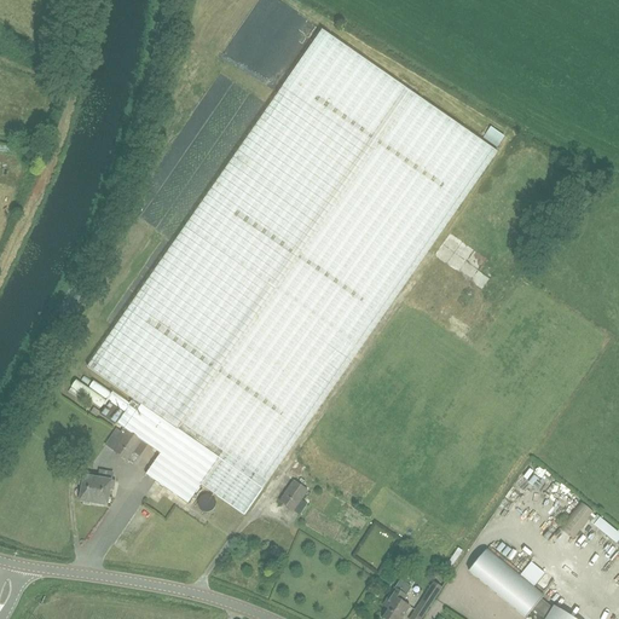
[(88,368),(142,405),(125,429),(122,432),(116,428),(104,446),(127,462),(142,441),(160,453),(158,456),(146,478),(189,508),(201,486),(243,514),(456,209),(497,152),(322,30),(282,88),(88,368)]
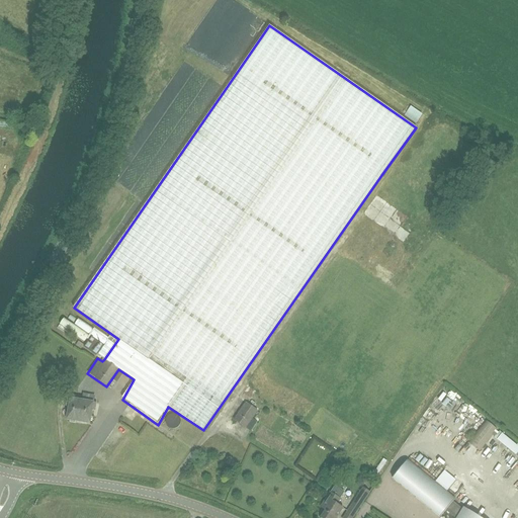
[(422,114),(411,106),(404,115),(415,124),(422,114)]
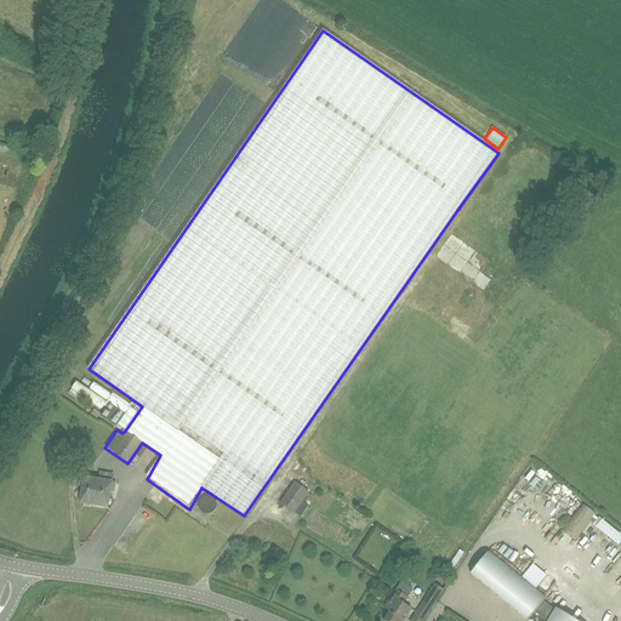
[(516,271),(522,257),(514,252),(507,266),(516,271)]
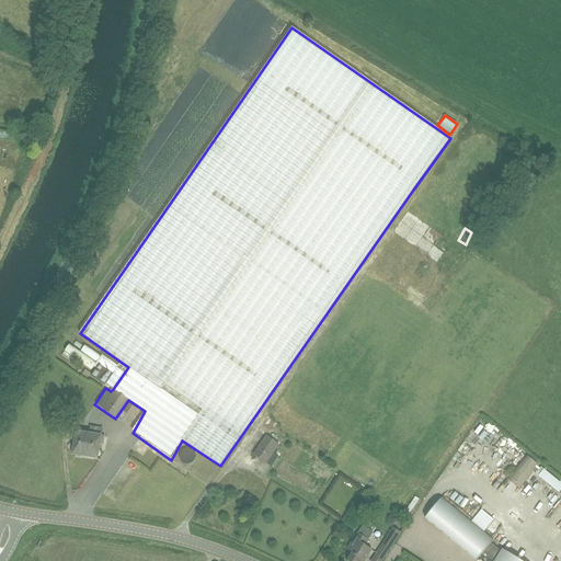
[(67,342),(59,352),(79,366),(82,363),(90,368),(94,362),(67,342)]
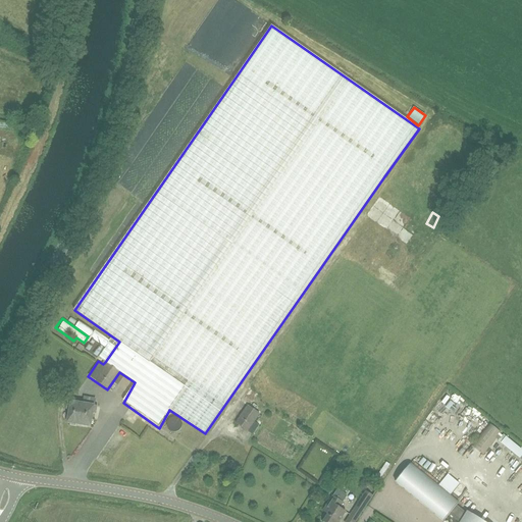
[(75,319),(72,324),(88,334),(92,329),(75,319)]
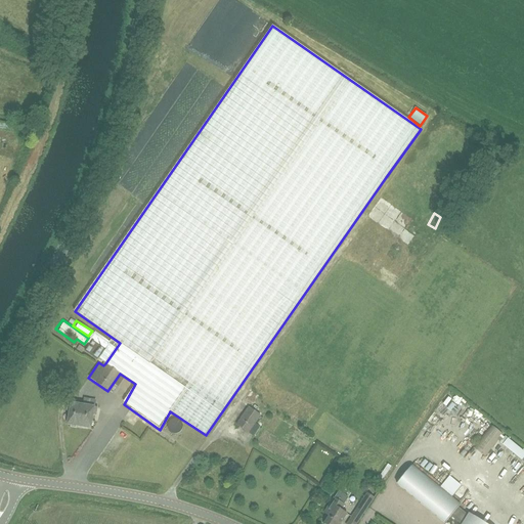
[(92,342),(85,352),(97,360),(104,350),(92,342)]
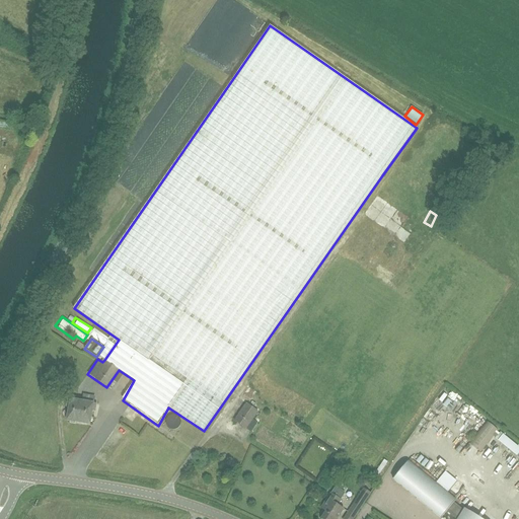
[(252,372),(263,379),(271,366),(261,359),(252,372)]
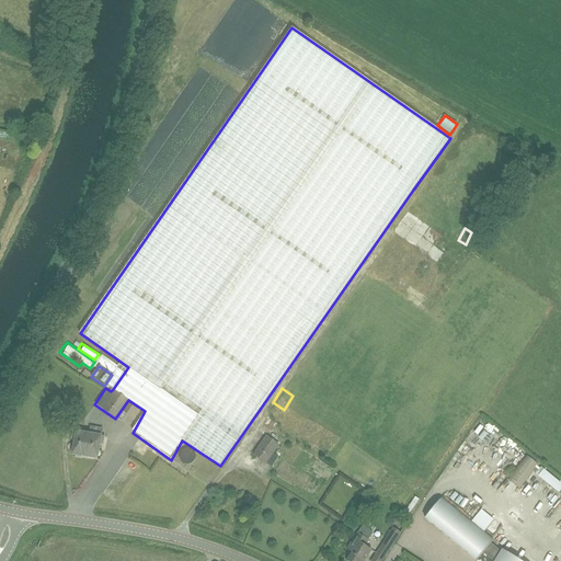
[(274,437),(279,427),(312,446),(319,435),(310,430),(270,405),(258,426),(265,431),(264,432),(274,437)]
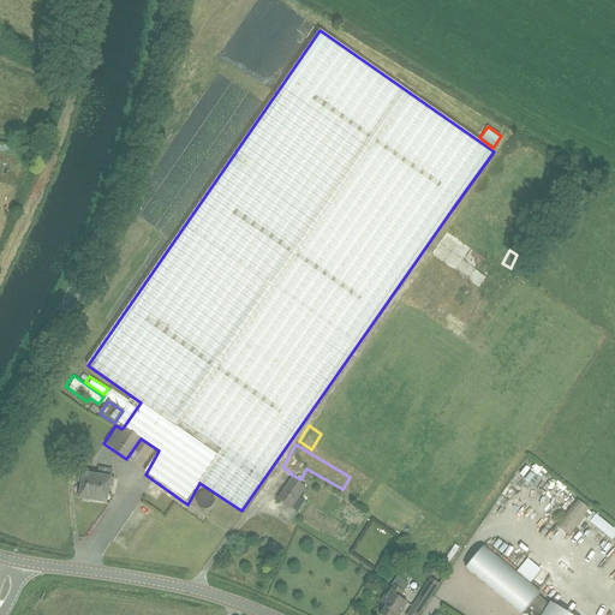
[(93,501),(97,476),(81,472),(78,482),(82,482),(79,499),(83,500),(83,501),(89,502),(90,501),(93,501)]
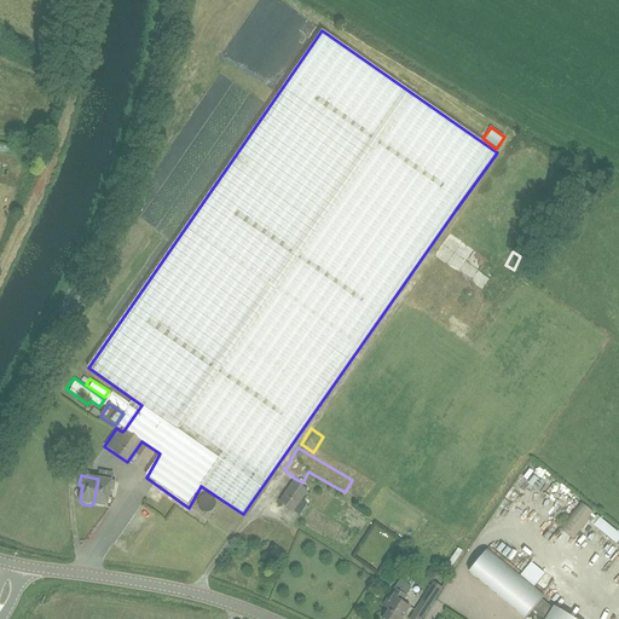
[(98,479),(93,504),(106,507),(110,491),(114,491),(115,481),(98,479)]
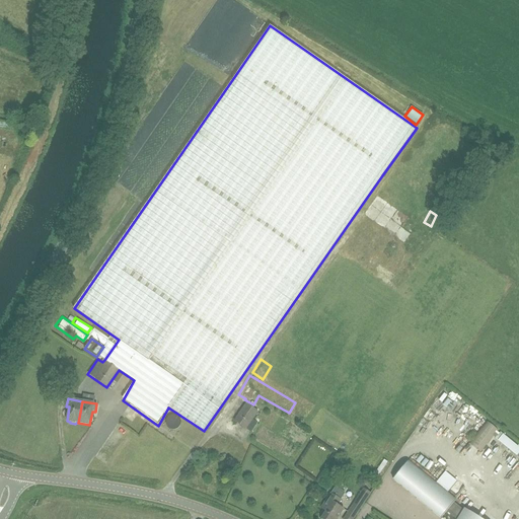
[(253,420),(258,412),(246,403),(234,421),(246,429),(250,433),(257,423),(253,420)]
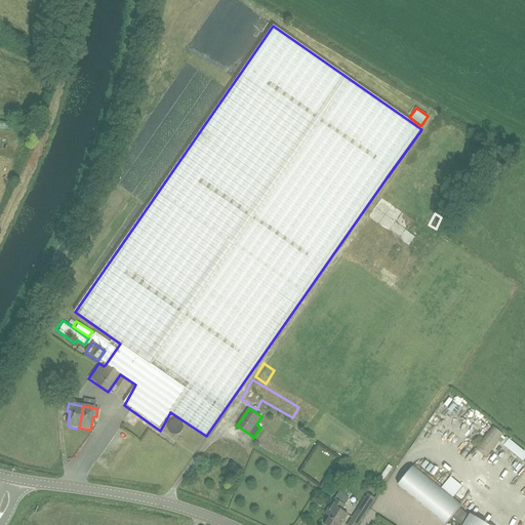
[(487,458),(503,436),(491,426),(474,448),(487,458)]
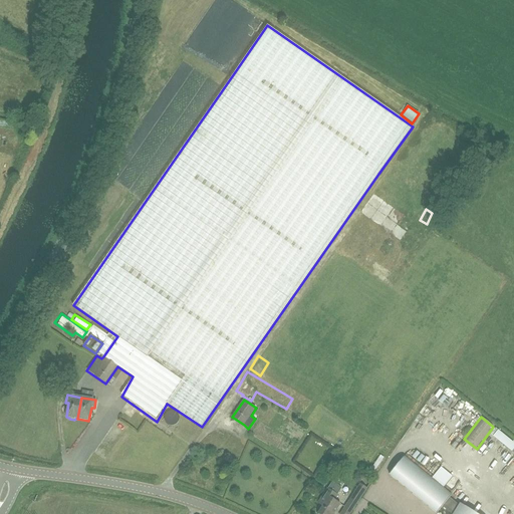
[(463,510),(450,498),(452,496),(405,457),(390,475),(437,513),(443,507),(451,513),(471,513),(465,508),(463,510)]
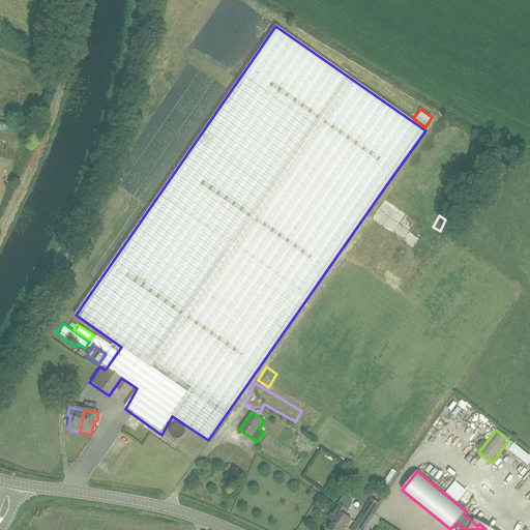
[(455,488),(450,497),(465,504),(470,496),(455,488)]
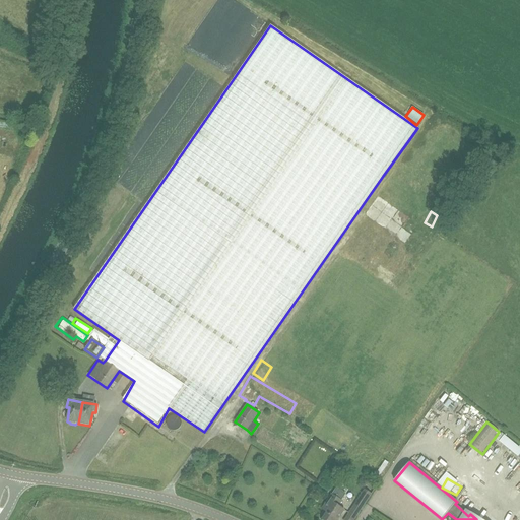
[(466,498),(469,490),(462,488),(459,495),(466,498)]
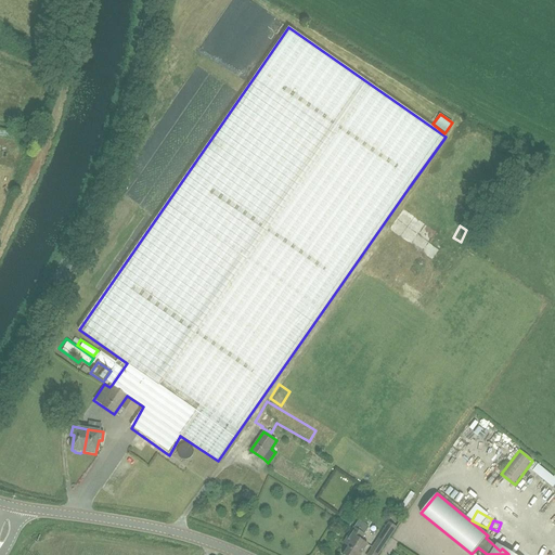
[(389,521),(365,554),(377,554),(397,527),(389,521)]
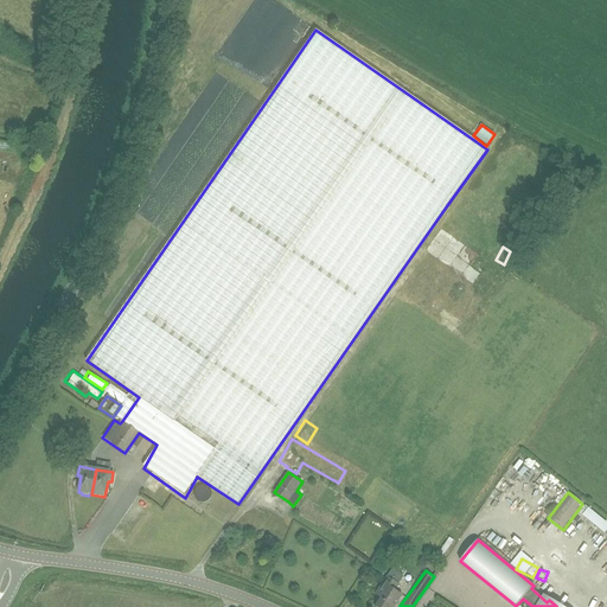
[(387,577),(376,594),(382,599),(376,606),(394,606),(402,596),(395,592),(398,586),(387,577)]
